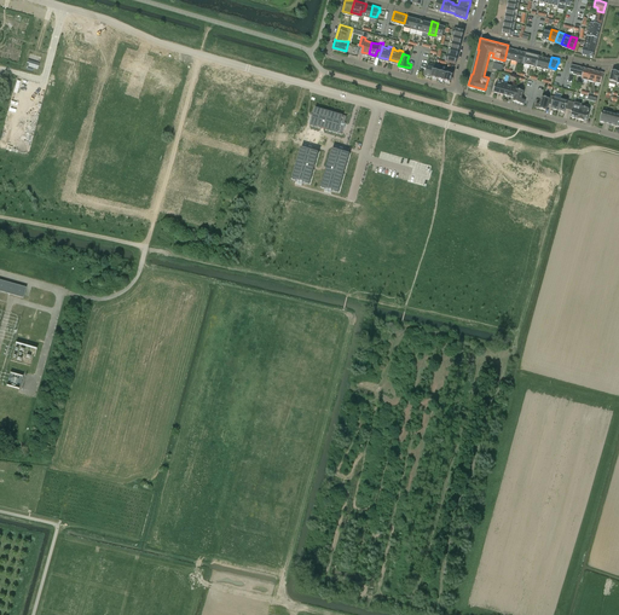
[(424,73),(432,75),(434,64),(435,62),(428,61),(426,68),(424,68),(424,71),(426,71),(424,73)]
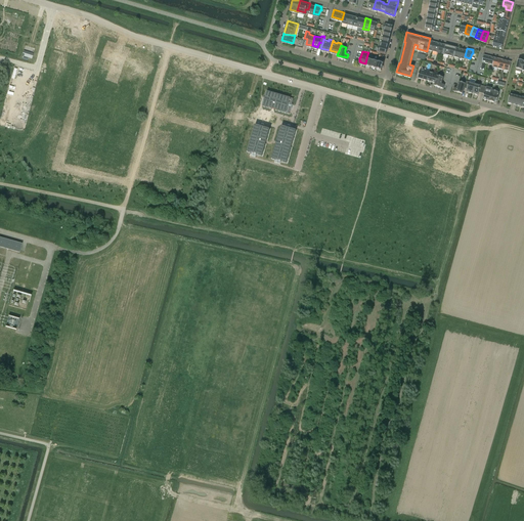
[(482,59),(492,62),(494,55),(484,52),(482,59)]
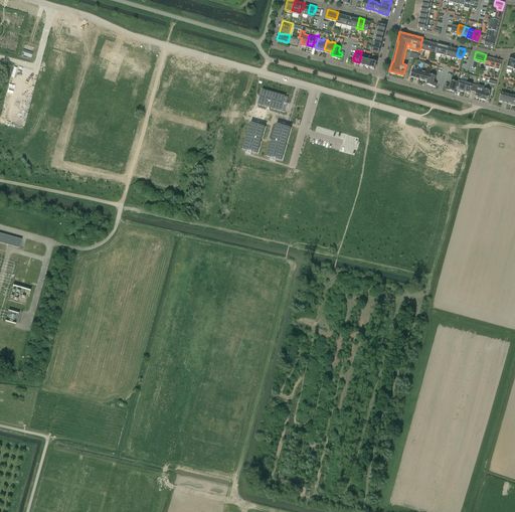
[(129,64),(131,59),(113,54),(111,59),(129,64)]
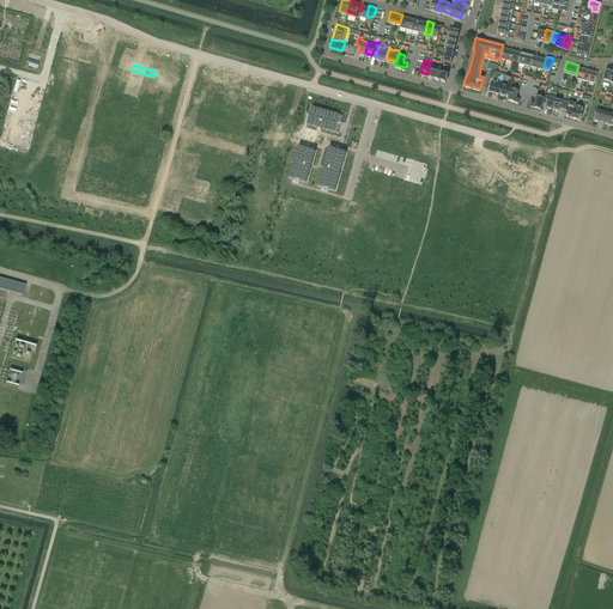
[(90,74),(97,77),(99,68),(91,66),(86,81),(95,84),(96,80),(93,79),(93,77),(90,75),(90,78),(89,78),(90,74)]
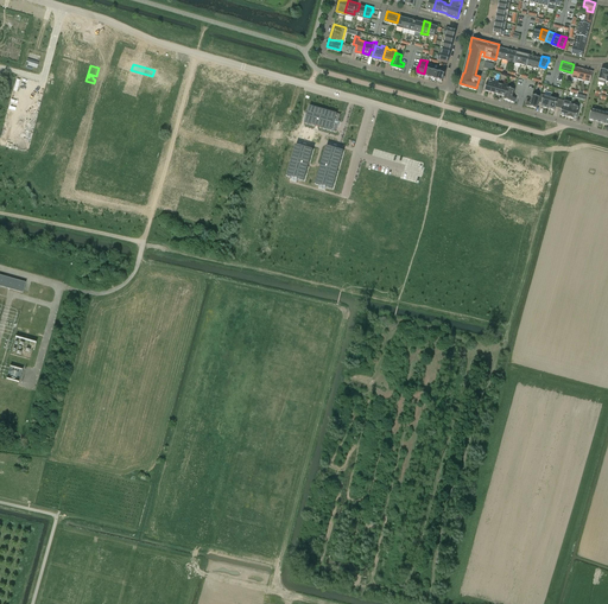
[(605,81),(606,78),(607,68),(601,67),(597,78),(605,81)]
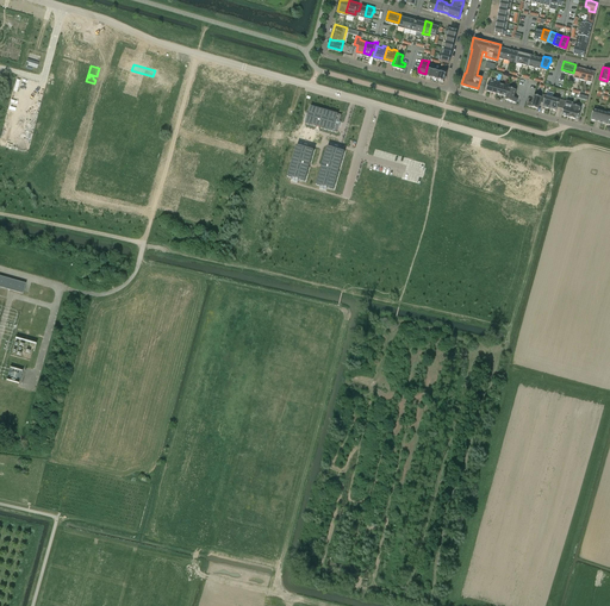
[(486,88),(497,91),(499,81),(500,79),(496,79),(496,80),(489,77),(486,88)]
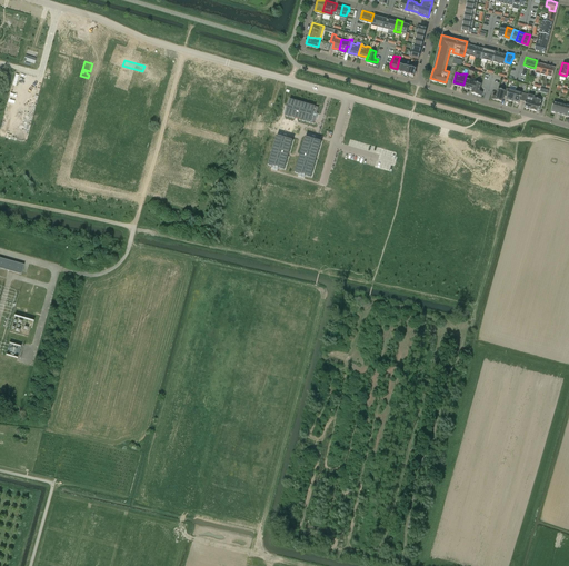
[(471,77),(466,76),(463,85),(467,86),(472,88),(475,80),(476,77),(472,76),(471,77)]
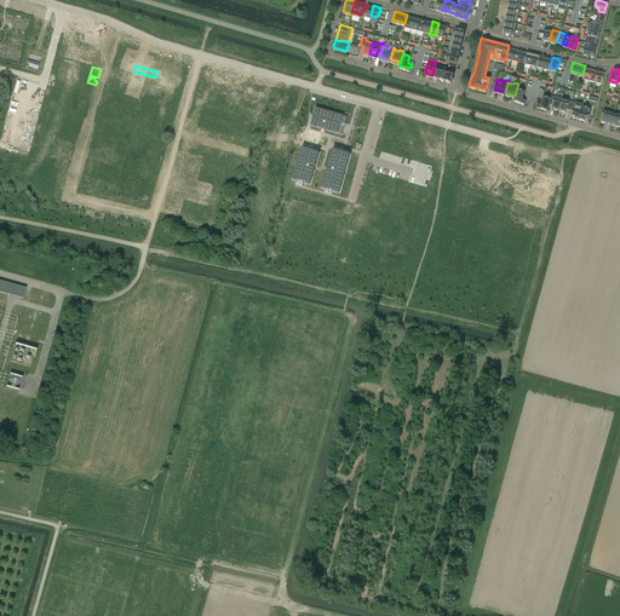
[(524,88),(517,87),(515,96),(514,98),(524,102),(526,97),(522,96),(524,88)]
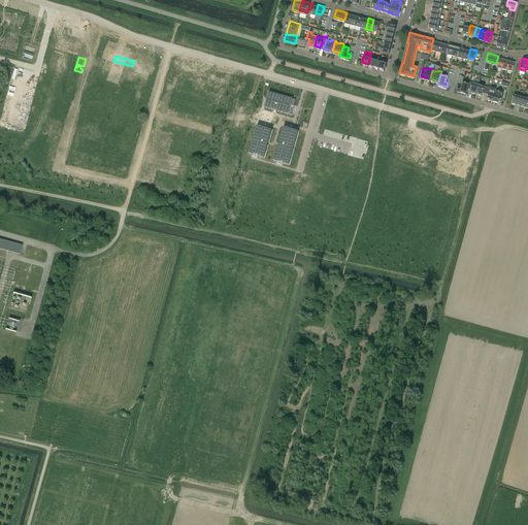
[(469,90),(475,92),(479,81),(469,79),(468,81),(467,86),(470,87),(469,90)]
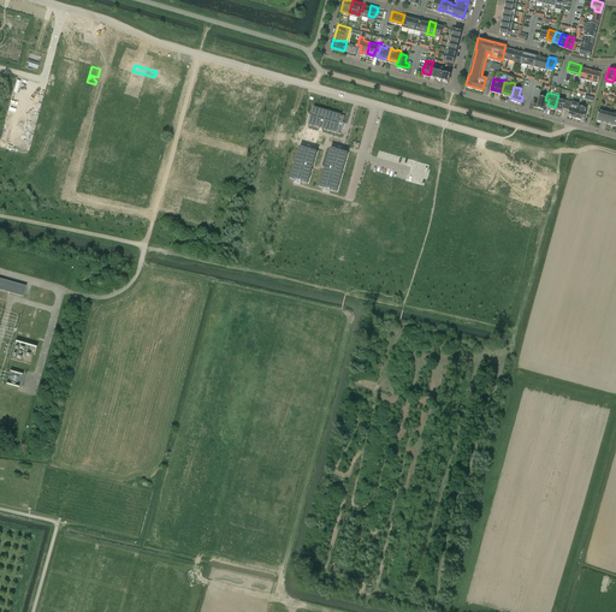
[(543,107),(545,100),(546,95),(539,94),(538,101),(533,100),(532,105),(543,107)]
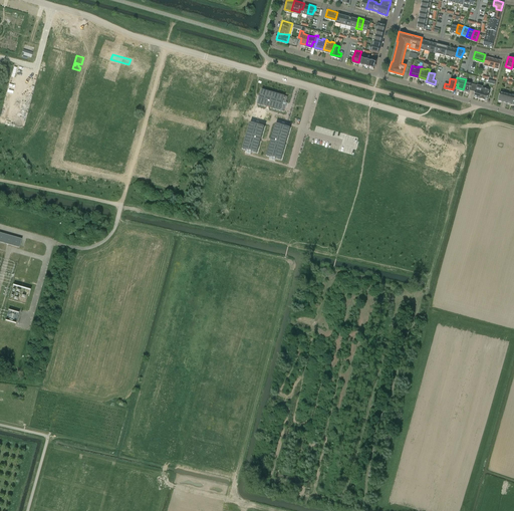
[(474,82),(466,79),(463,89),(469,90),(470,87),(472,88),(474,82)]
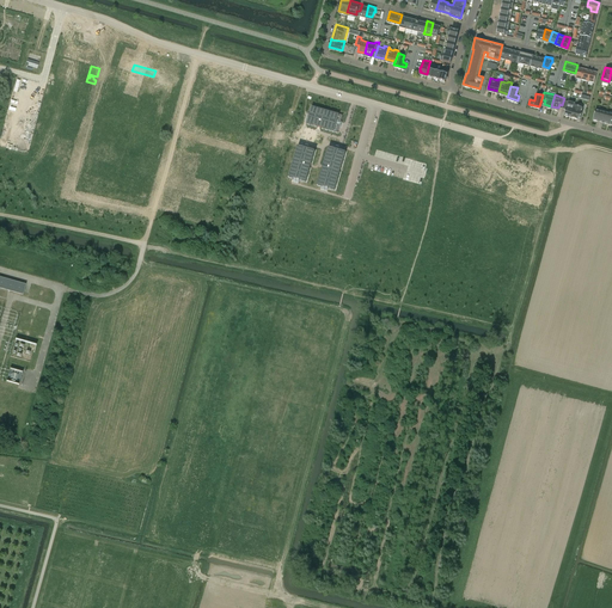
[(564,112),(570,115),(571,115),(575,103),(575,100),(564,98),(562,105),(565,106),(564,112)]
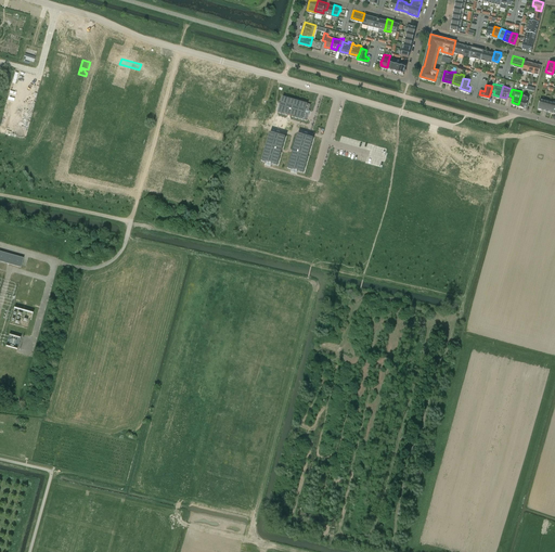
[(529,95),(521,93),(518,104),(517,104),(524,106),(526,106),(528,100),(527,100),(529,95)]
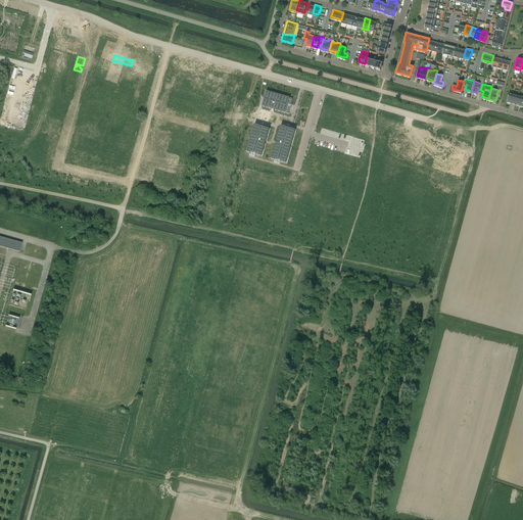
[(292,96),(266,89),(262,103),(288,110),(292,96)]
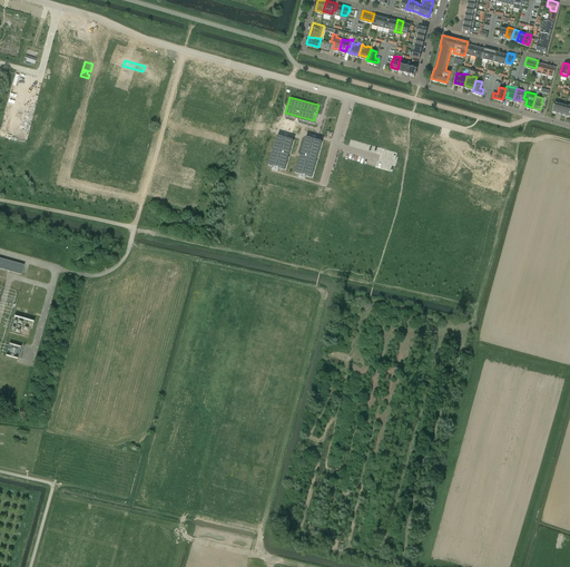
[(556,98),(552,109),(562,111),(564,101),(556,98)]
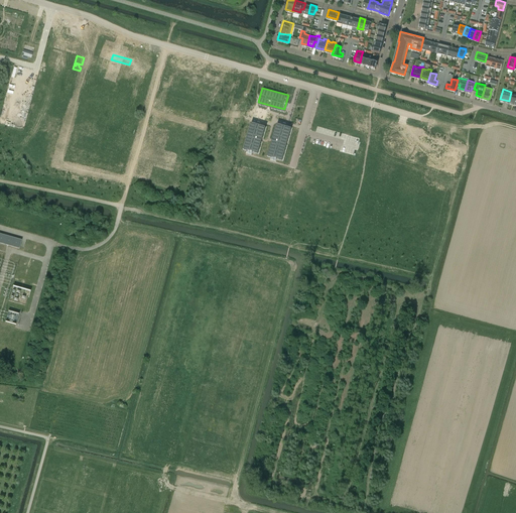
[(265,125),(251,121),(243,147),(258,151),(265,125)]
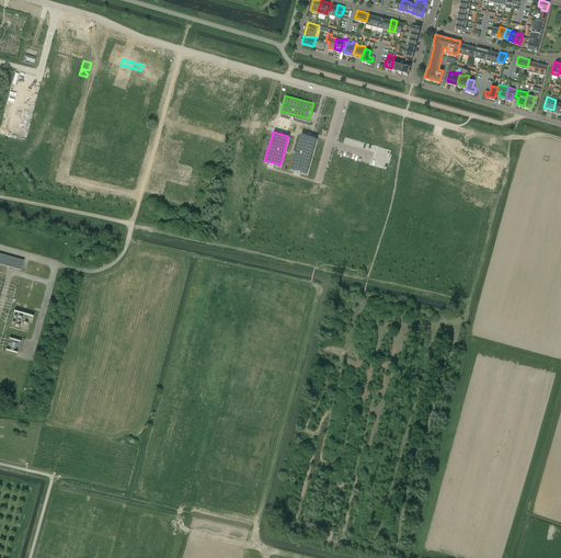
[(317,137),(301,133),(292,168),(307,172),(317,137)]
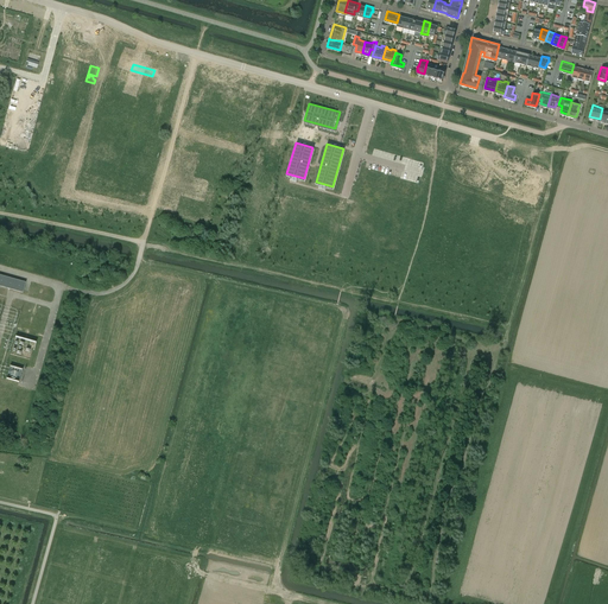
[(0,283),(20,288),(23,290),(26,279),(0,272),(0,283)]
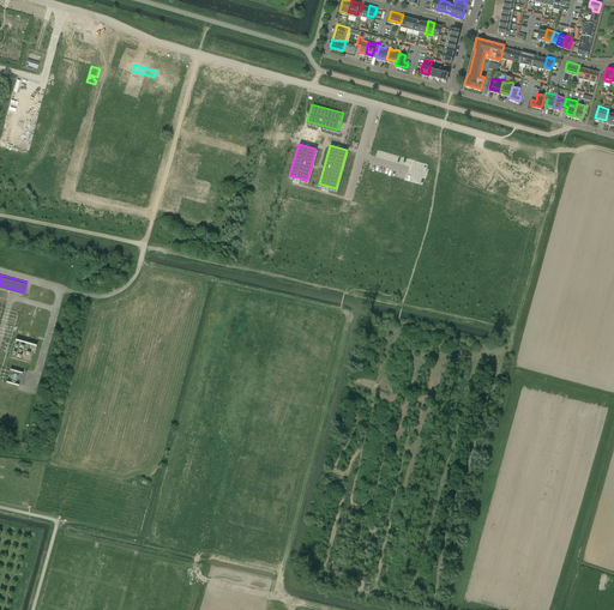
[(29,316),(24,332),(38,337),(43,320),(29,316)]
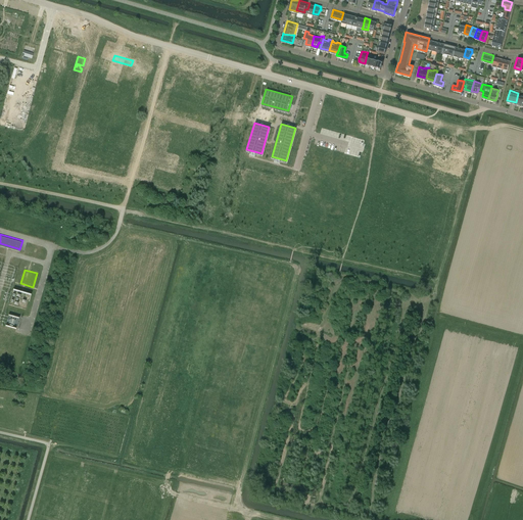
[(13,314),(10,323),(17,325),(20,316),(13,314)]
